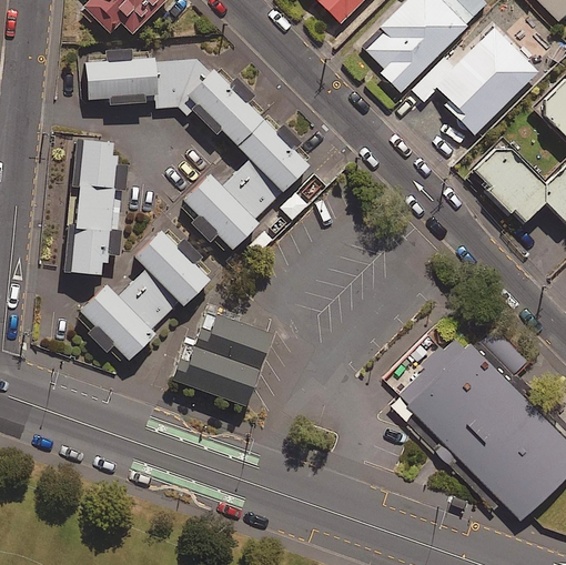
[(163,0),(90,0),(83,8),(109,32),(120,21),(132,33),(163,0)]
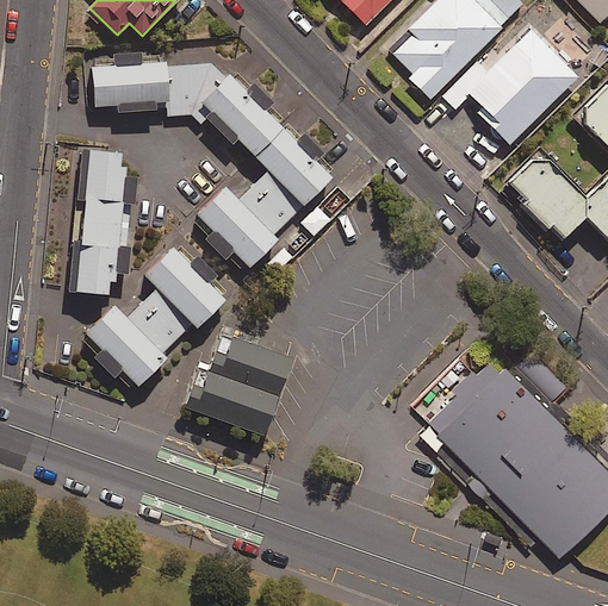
[(390,0),(340,0),(366,25),(390,0)]
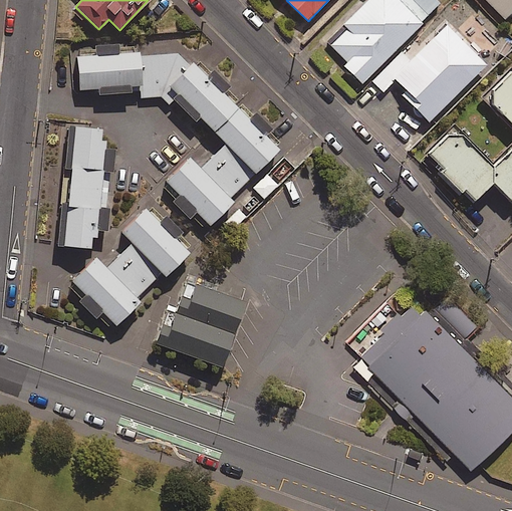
[(365,0),(343,23),(349,29),(331,47),(347,62),(344,66),(362,84),(440,4),(435,0),(365,0)]
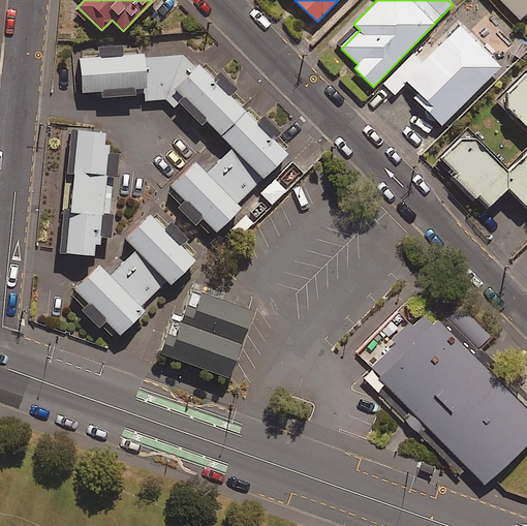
[(526,0),(499,0),(520,21),(526,13),(526,0)]
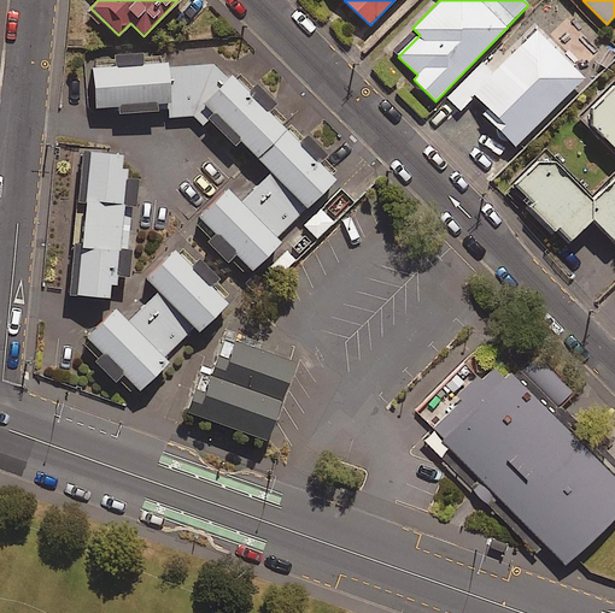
[(556,51),(537,33),(493,75),(484,65),(449,100),(460,111),(474,95),(488,110),(482,116),(515,147),(580,82),(552,56),(556,51)]
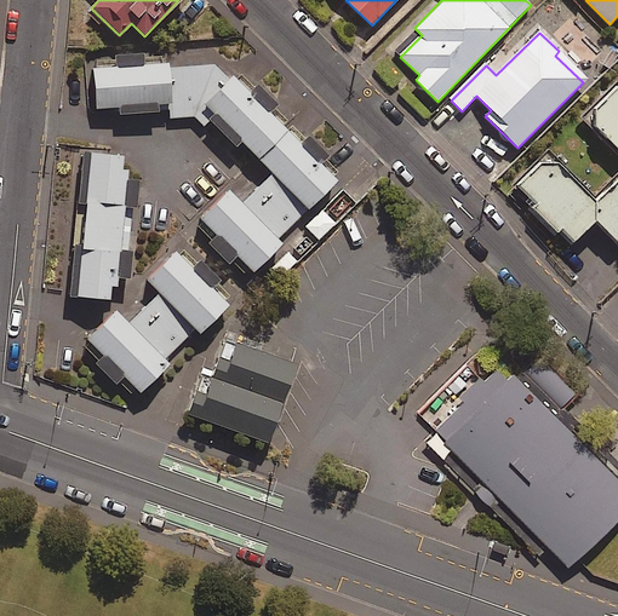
[(257,156),(285,127),(276,120),(233,75),(225,76),(213,64),(169,67),(169,63),(115,65),(92,68),(95,108),(118,107),(119,114),(169,111),(170,119),(194,117),(205,130),(211,122),(235,145),(241,142),(257,156)]
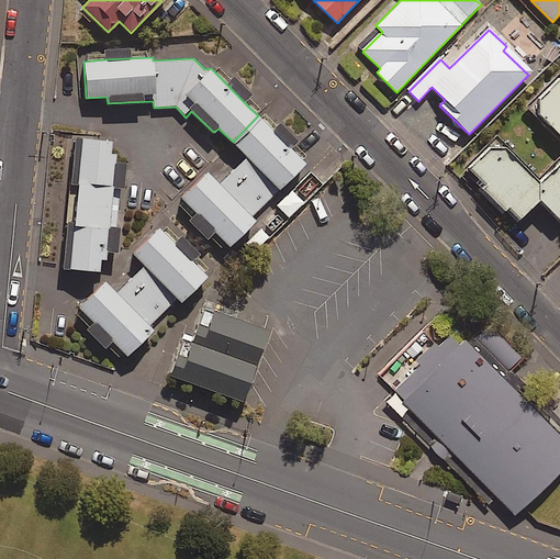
[(559,79),(532,111),(559,136),(559,163),(541,183),(502,146),(488,145),(463,171),(517,221),(538,199),(559,217),(559,79)]
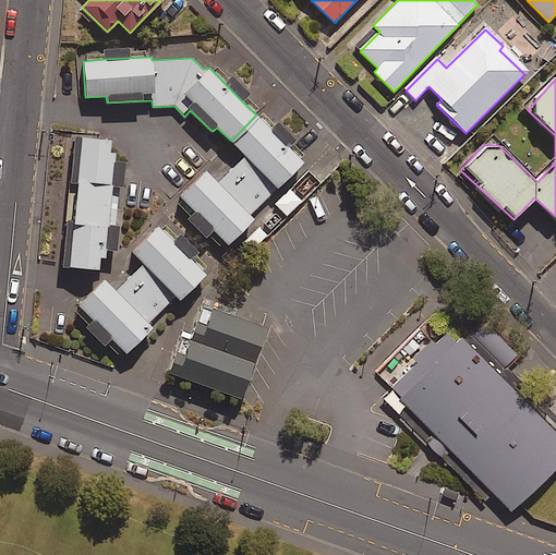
[(252,214),(279,185),(303,159),(256,115),(231,141),(244,154),(218,182),(204,169),(179,196),(194,210),(188,218),(206,236),(213,228),(227,241),(252,214)]
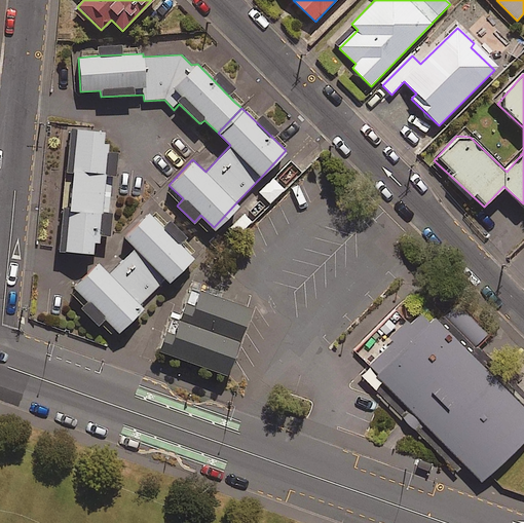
[(111,132),(71,127),(66,173),(58,248),(94,252),(95,236),(106,237),(114,158),(108,158),(111,132)]
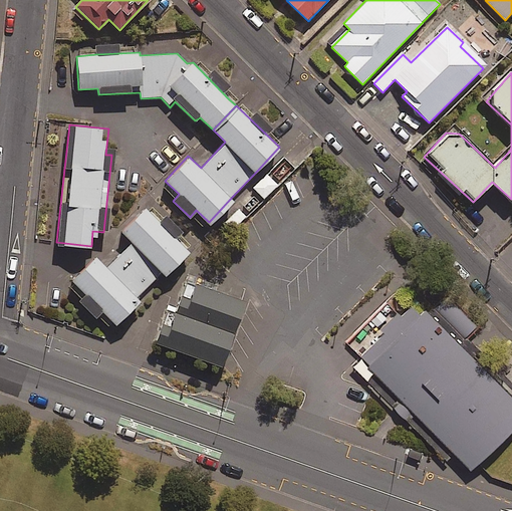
[(186,250),(144,208),(120,231),(132,242),(106,267),(95,257),(71,280),(113,322),(186,250)]
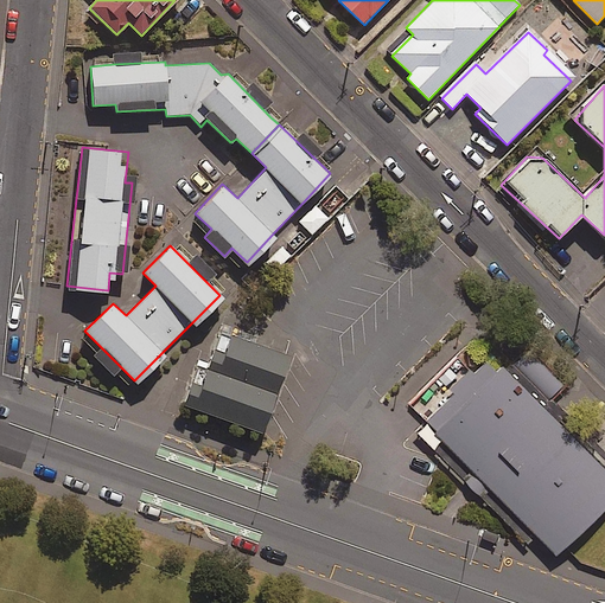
[(291,360),(224,338),(214,367),(201,364),(185,409),(265,435),(291,360)]
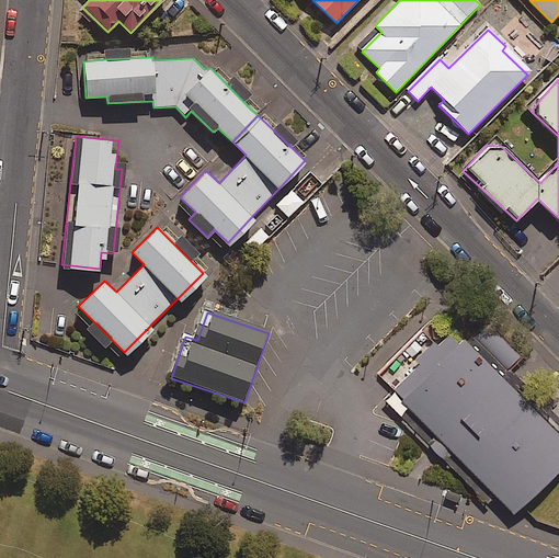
[(493,327),(478,342),(508,372),(523,356),(493,327)]
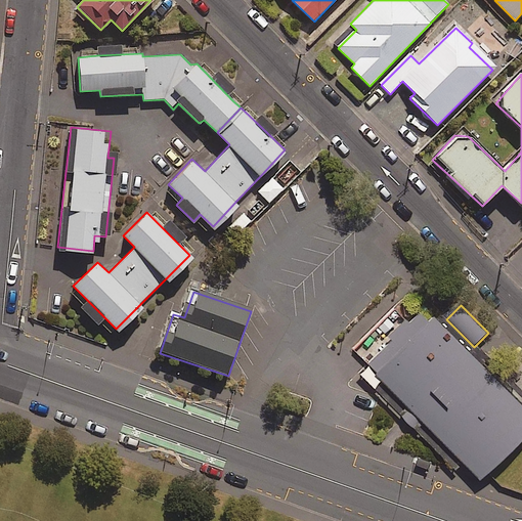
[(521,405),(426,310),(368,366),(482,481),(521,441),(521,405)]
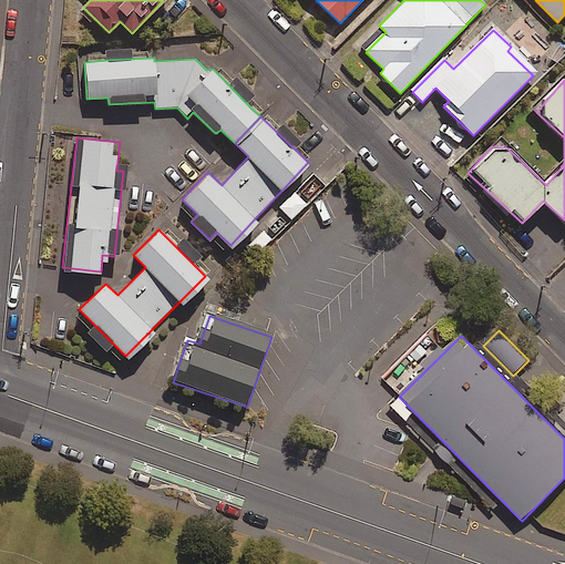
[(564,389),(547,407),(564,423),(564,389)]
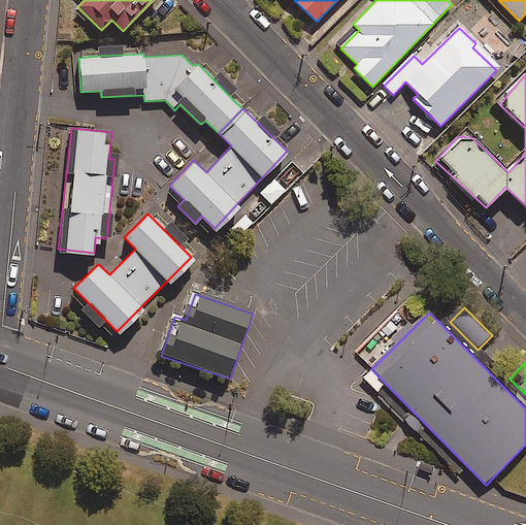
All buildings are outlined.
